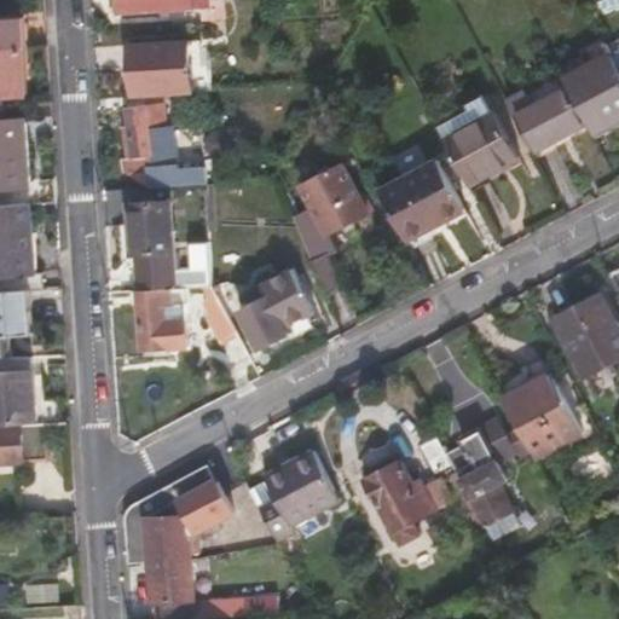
[(116,0),(117,13),(204,9),(213,9),(212,0),(116,0)]
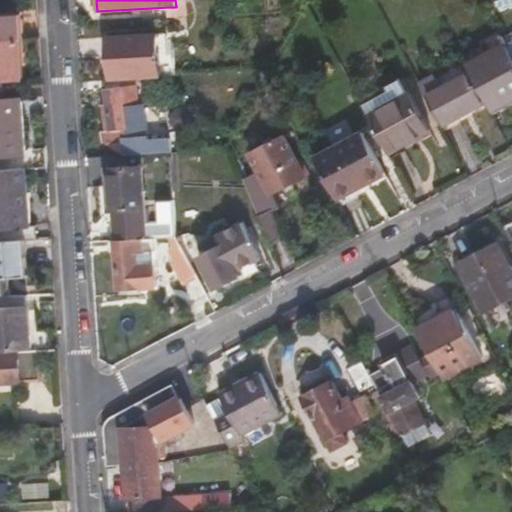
[(176,7),(169,7),(169,14),(188,13),(187,0),(182,0),(183,7),(176,7)]
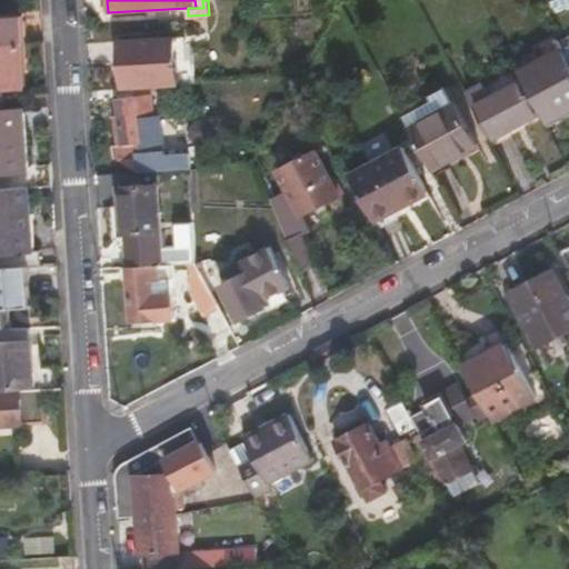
[(0,98),(20,98),(17,28),(0,29),(0,98)]
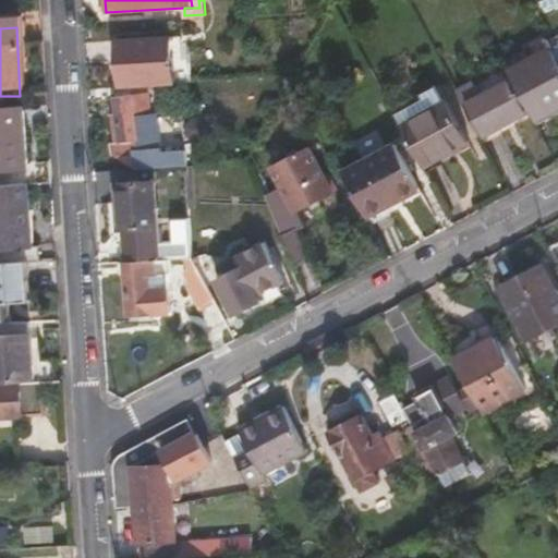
[(119,44),(122,91),(174,87),(172,43),(119,44)]
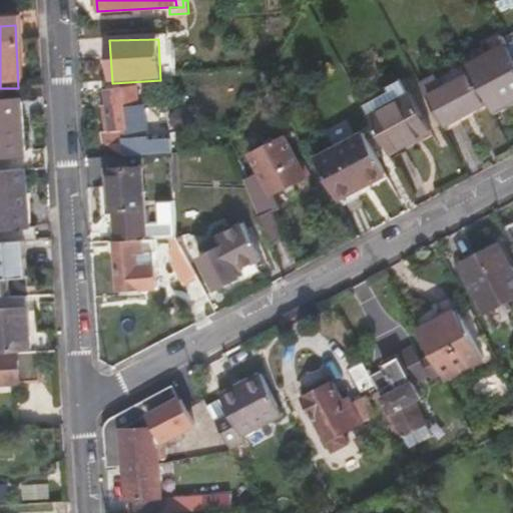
[(470,63),(475,73),(488,100),(492,107),(512,95),(512,57),(507,44),(470,63)]
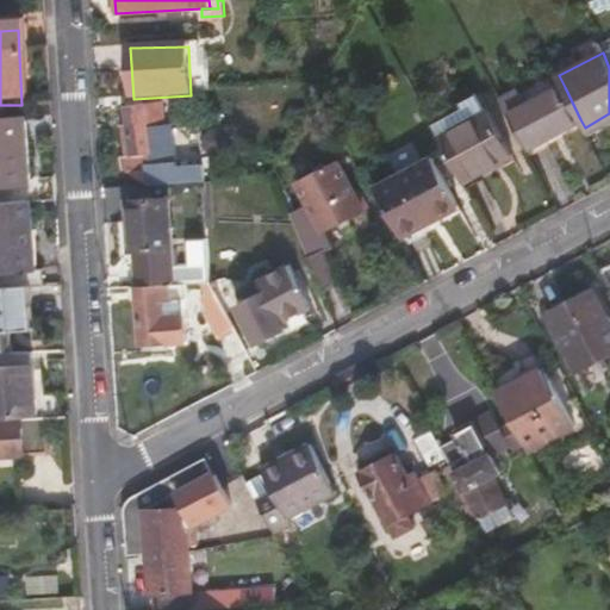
[(565,87),(509,116),(526,149),(580,119),(565,87)]
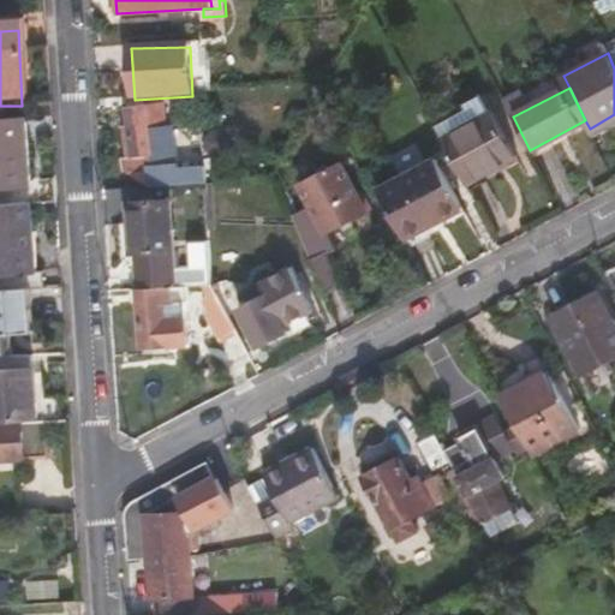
[(441,124),(471,180),(519,155),(488,94),(465,107),(466,112),(441,124)]
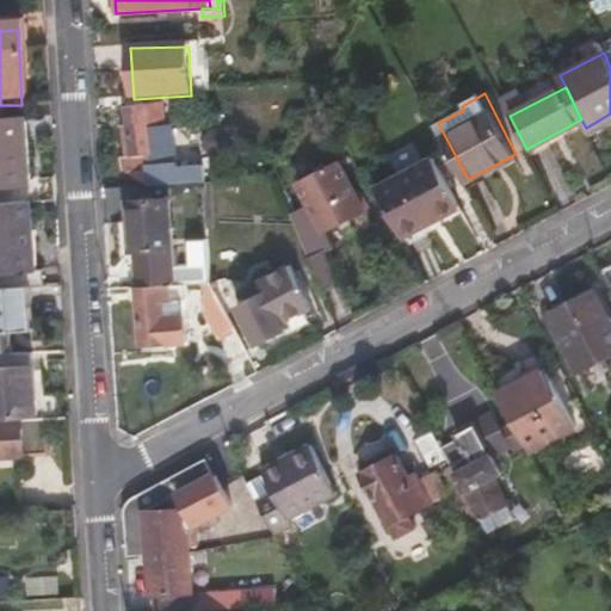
[(122,170),(141,187),(205,184),(204,166),(183,166),(177,124),(153,125),(152,113),(142,115),(142,113),(127,113),(128,136),(121,136),(122,170)]
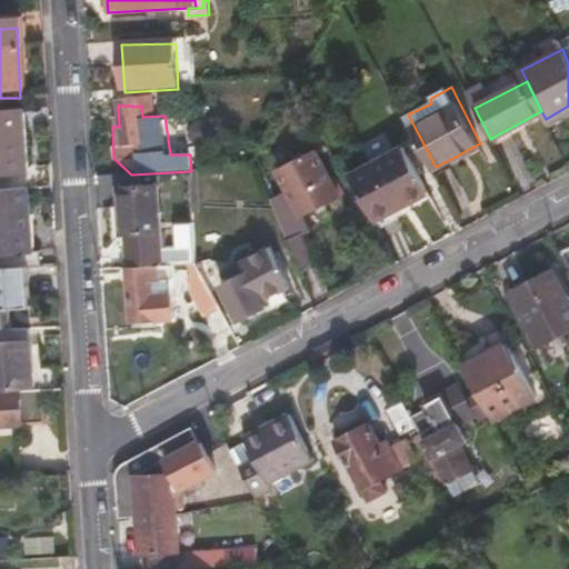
[(29,196),(51,193),(50,176),(28,177),(22,120),(0,121),(0,186),(13,186),(15,197),(29,196)]
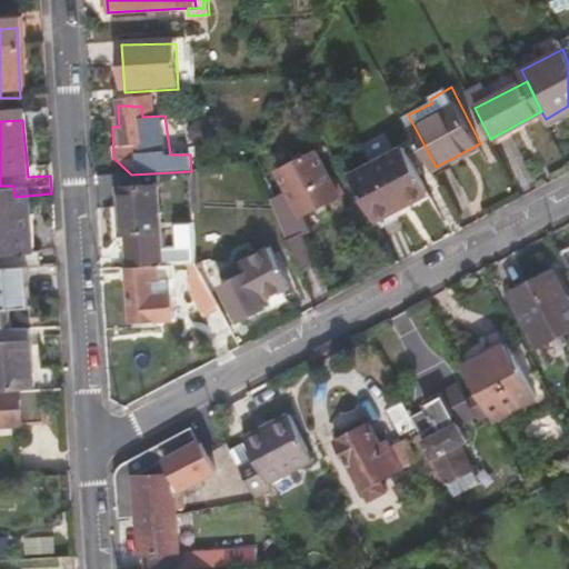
[(405,142),(350,171),(375,220),(398,207),(397,205),(427,188),(405,142)]
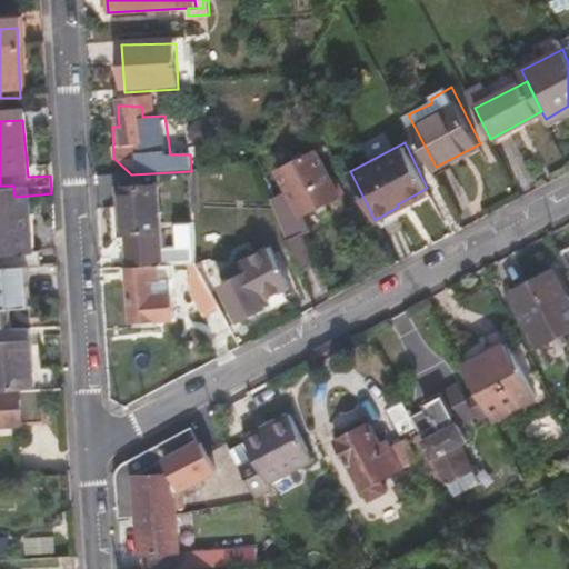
[(278,198),(300,267),(318,260),(308,232),(316,230),(306,213),(341,192),(318,150),(282,168),(293,189),(278,198)]
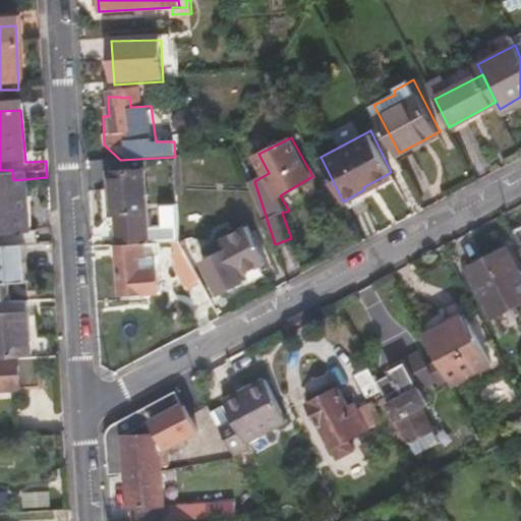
[(131,217),(132,226),(151,224),(148,171),(110,173),(111,191),(113,218),(131,217)]
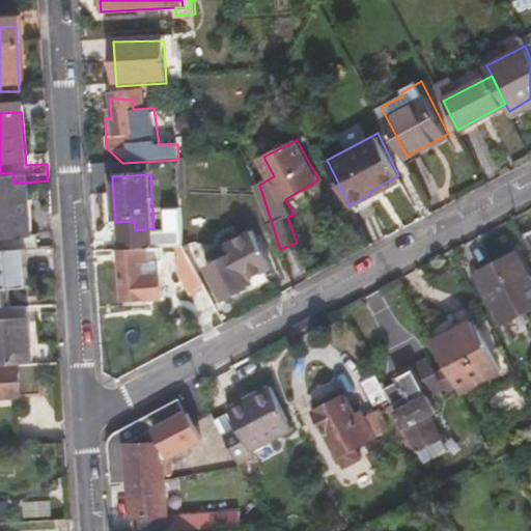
[(0,256),(28,255),(37,254),(36,240),(30,241),(27,183),(14,184),(0,185),(0,256)]
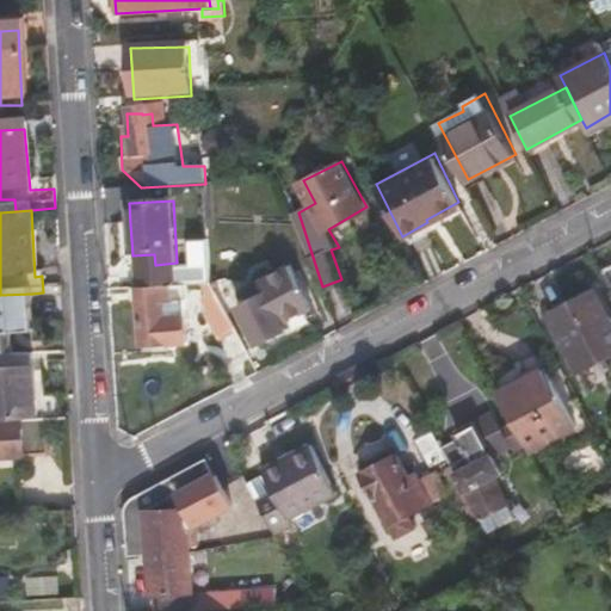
[(402,236),(407,245),(432,230),(427,222),(402,236)]
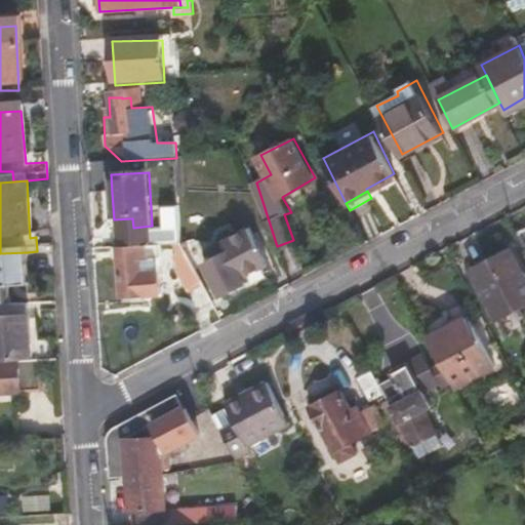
[(108,229),(133,228),(132,218),(114,219),(112,193),(105,193),(108,229)]
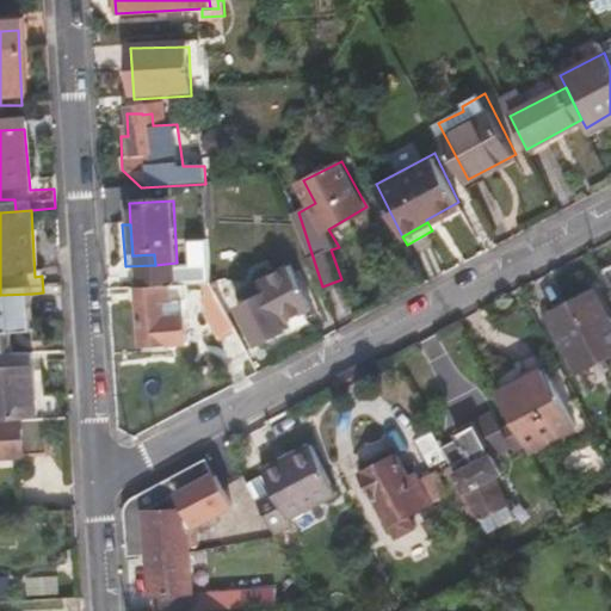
[(196,240),(196,259),(210,258),(210,239),(196,240)]
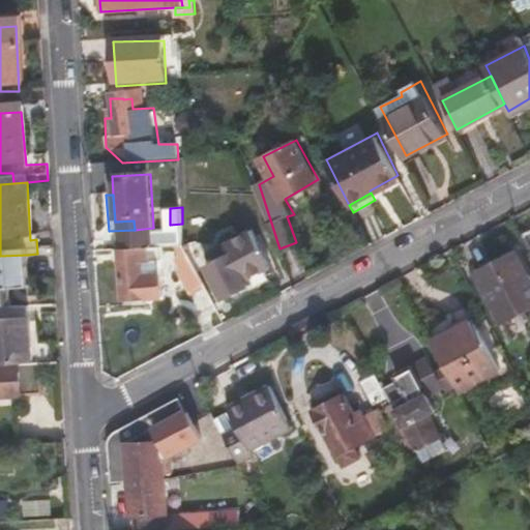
[(148,248),(157,247),(183,246),(182,224),(170,225),(162,225),(162,234),(148,248)]
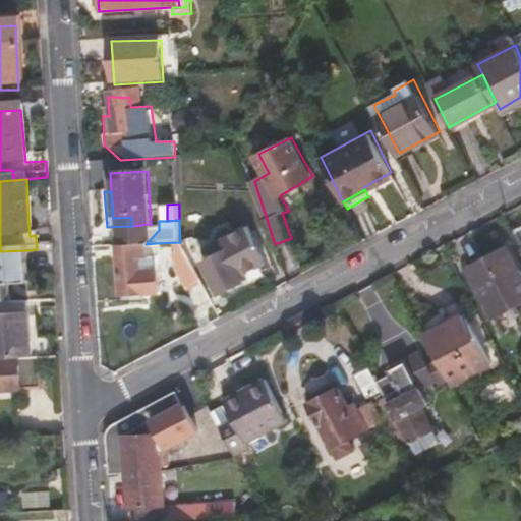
[(204,264),(219,295),(245,281),(243,274),(267,262),(248,225),(210,245),(212,250),(210,251),(213,258),(204,264)]
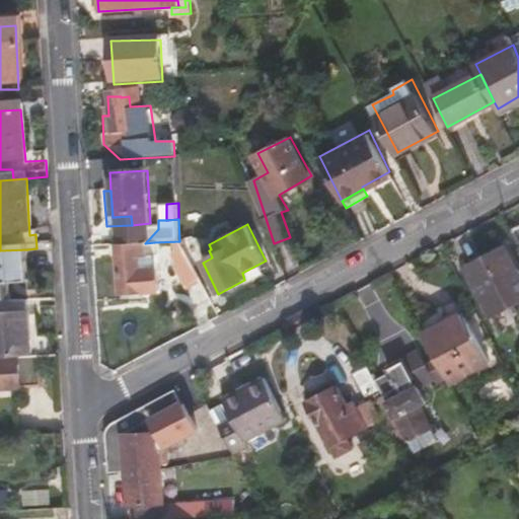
[(145,243),(113,245),(115,293),(152,290),(150,255),(155,255),(154,242),(145,243)]
